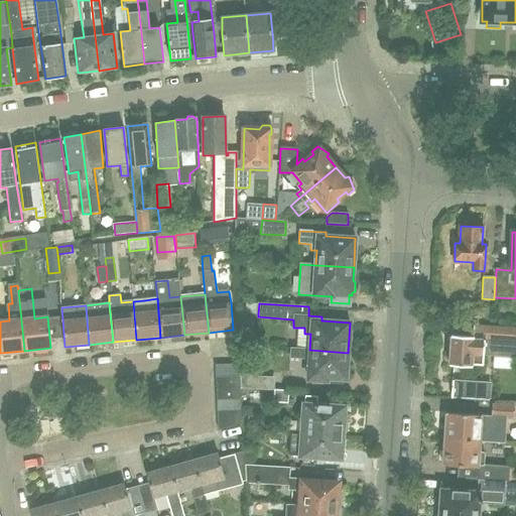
[(452,336),(449,366),(472,367),(472,365),(483,366),(484,355),(515,356),(515,328),(474,325),(473,337),(452,336)]
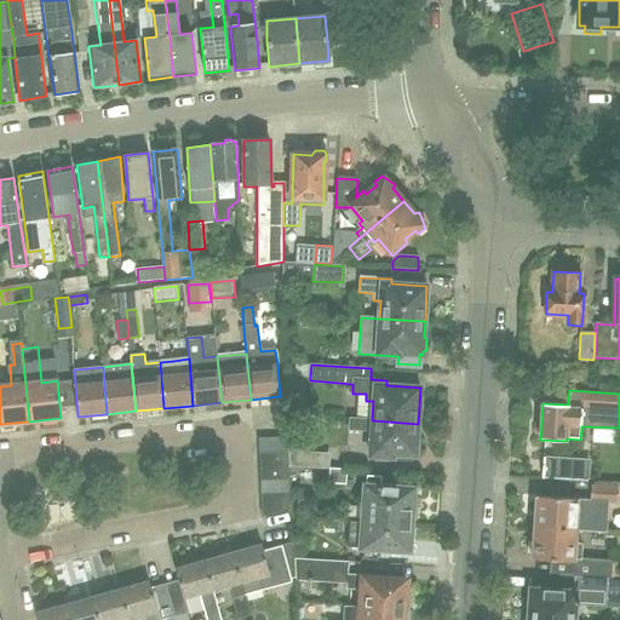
[(350,419),(349,429),(367,430),(372,428),(369,455),(392,458),(391,460),(394,460),(413,461),(413,455),(415,457),(415,453),(419,451),(420,441),(417,438),(417,435),(418,424),(372,420),(357,419),(350,419)]
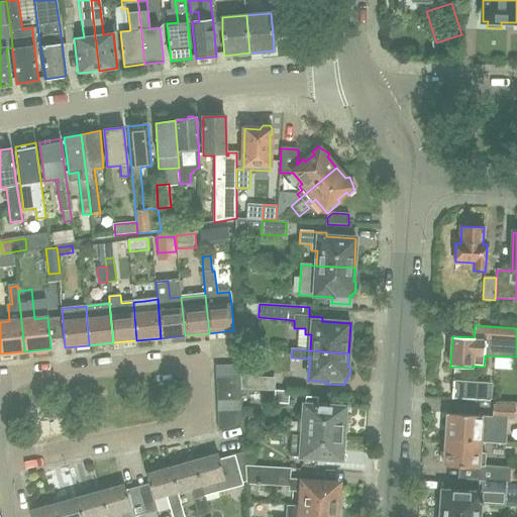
[(216,377),(241,376),(240,365),(216,366),(216,377)]
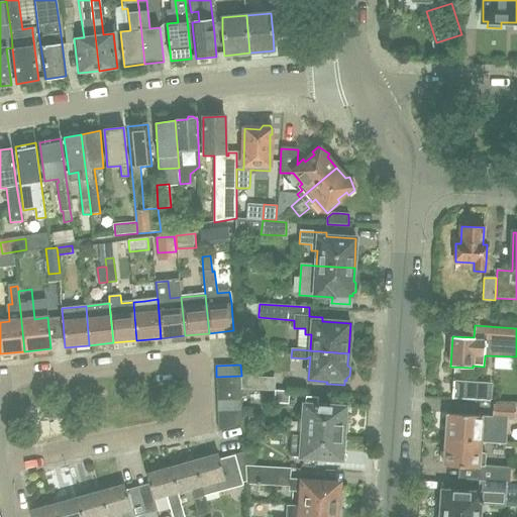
[(254,366),(240,365),(241,376),(241,388),(241,389),(253,389),(254,377),(254,366)]
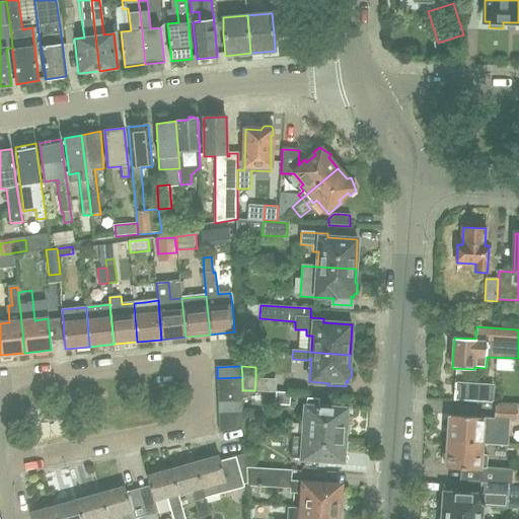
[(218,391),(242,389),(242,377),(217,378),(218,391)]
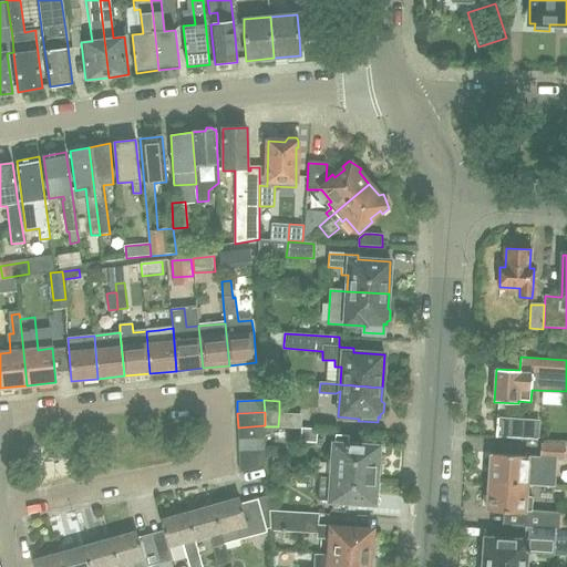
[(497,419),(496,437),(537,440),(538,421),(497,419)]
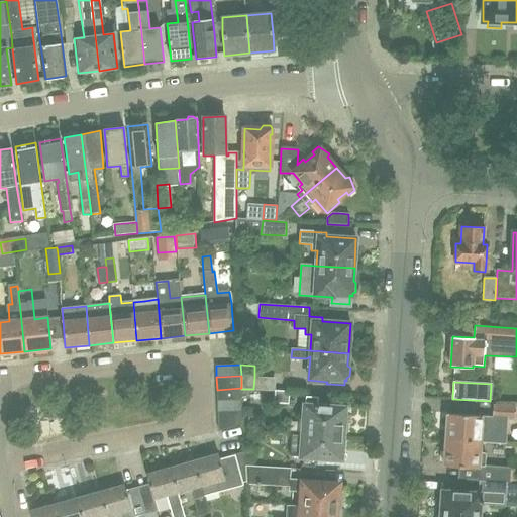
[(241,388),(217,390),(217,402),(242,400),(241,388)]
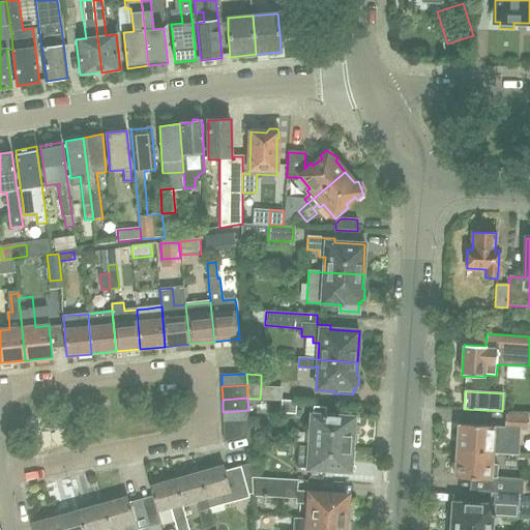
[(295,414),(296,403),(283,402),(282,413),(295,414)]
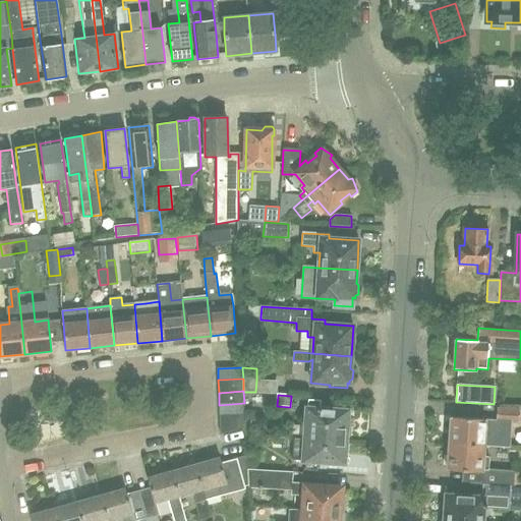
[(306,408),(304,438),(346,440),(346,439),(349,438),(349,427),(347,426),(348,411),(320,409),(321,400),(308,399),(307,408),(306,408)]
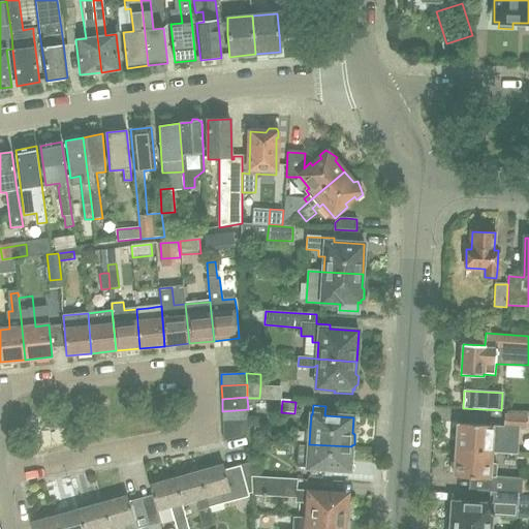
[(222,411),(223,423),(248,422),(248,409),(222,411)]
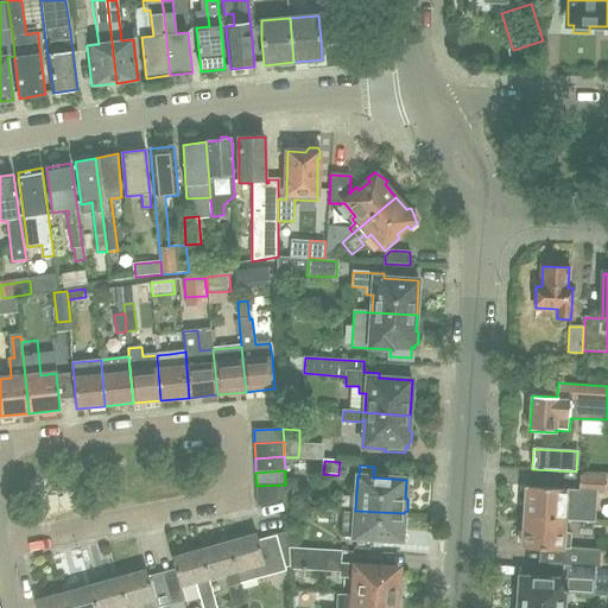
[(607,476),(606,479),(581,476),(580,491),(578,493),(596,494),(605,494),(607,494),(607,476)]
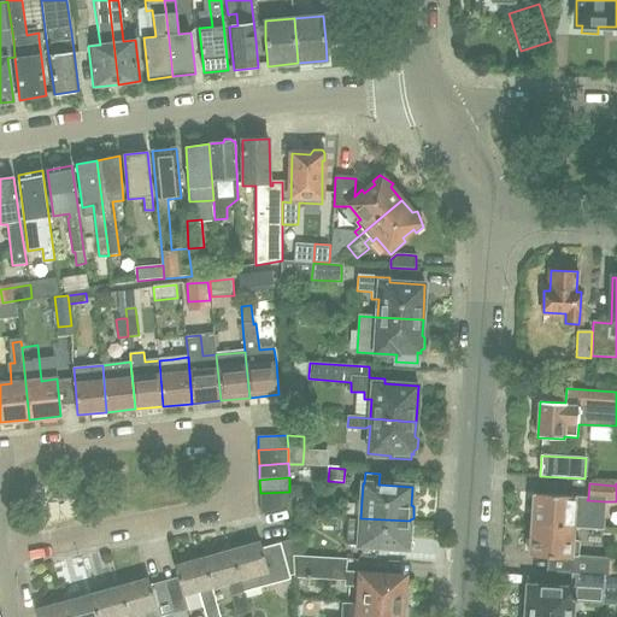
[(289,492),(260,493),(262,515),(291,505),(289,492)]
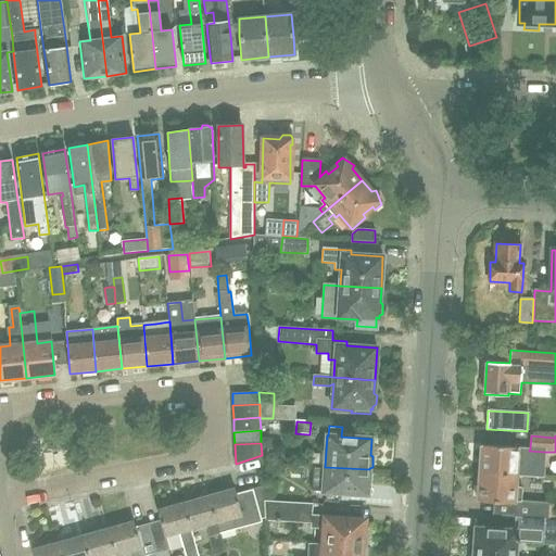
[(481,445),(479,474),(517,476),(538,477),(543,477),(545,452),(529,451),(530,449),(518,447),(481,445)]
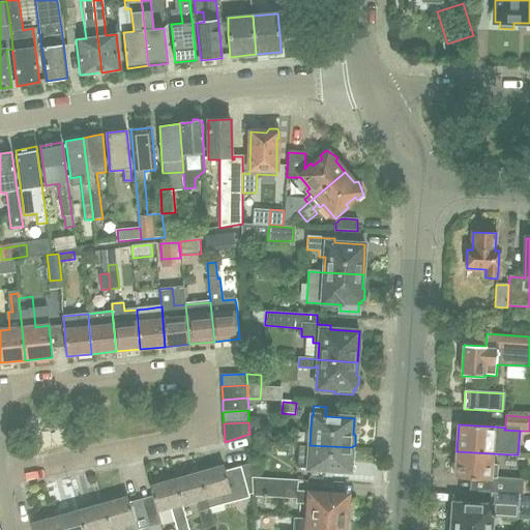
[(350,471),(352,447),(310,445),(298,444),(297,468),(310,468),(310,477),(322,478),(323,469),(350,471)]
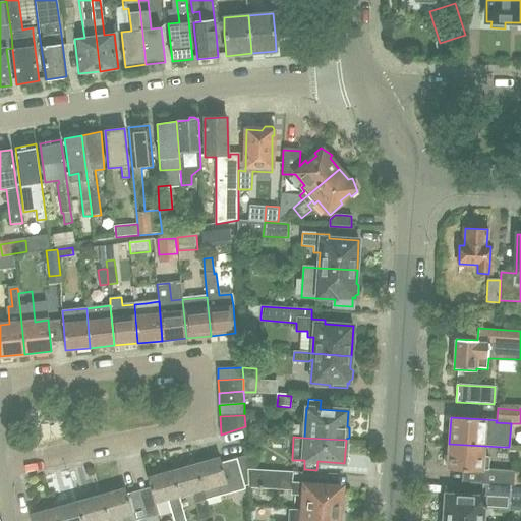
[(489,458),(483,457),(484,446),(449,444),(447,470),(482,472),(483,470),(487,470),(489,458)]
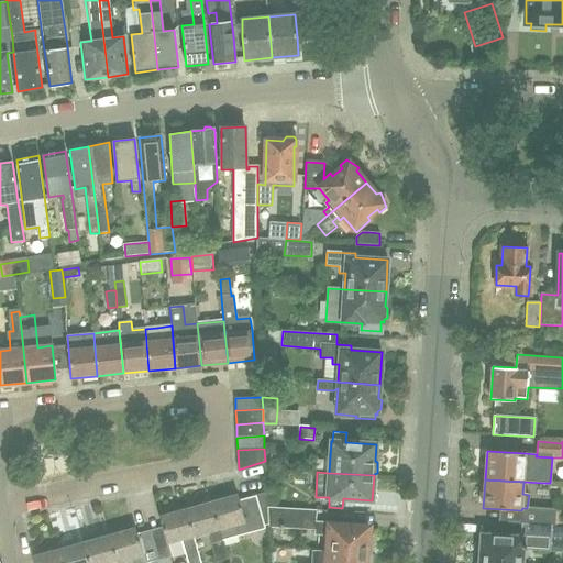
[(238,495),(212,503),(220,528),(223,540),(265,529),(264,526),(269,525),(268,515),(268,508),(267,493),(256,496),(239,500),(238,495)]
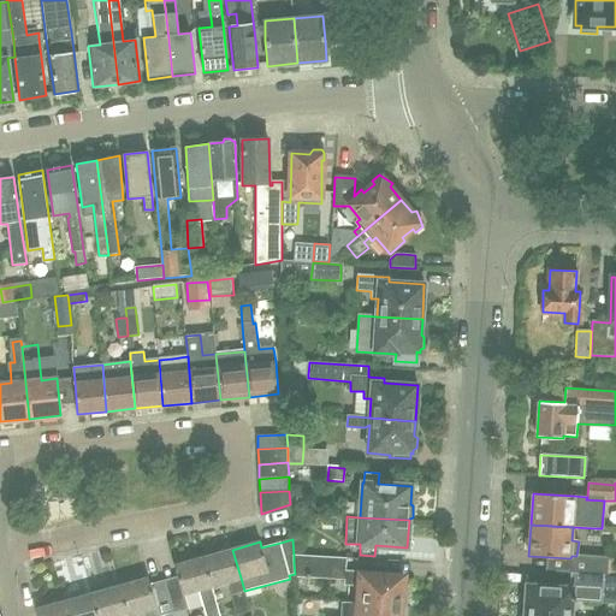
[(212,585),(227,581),(232,596),(237,615),(250,611),(244,591),(241,578),(232,550),(203,557),(212,585)]
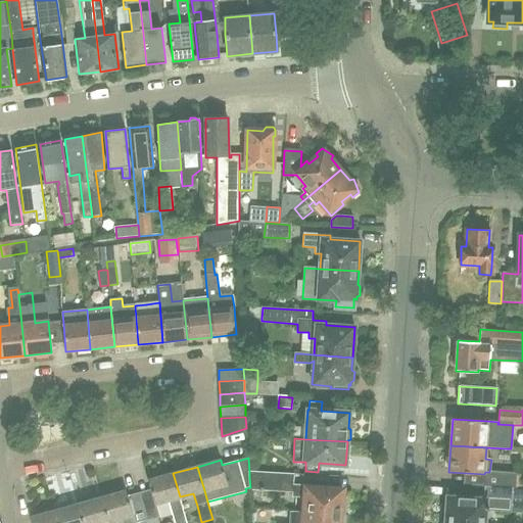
[(496,474),(496,486),(517,487),(517,475),(517,472),(496,471),(496,474)]
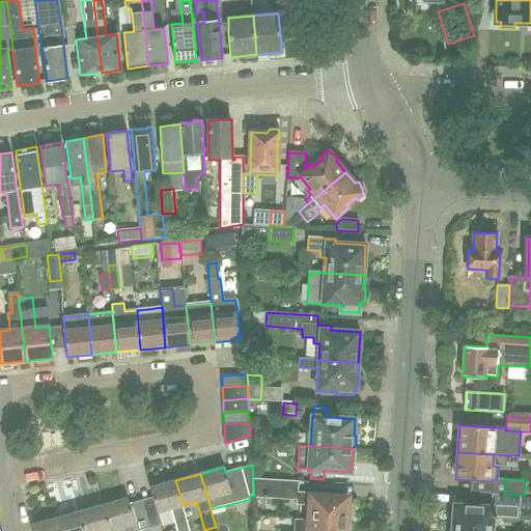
[(308,520),(351,522),(352,508),(347,507),(347,497),(311,495),(311,493),(298,492),(299,482),(253,479),(254,498),(297,500),(297,505),(309,505),(308,520)]
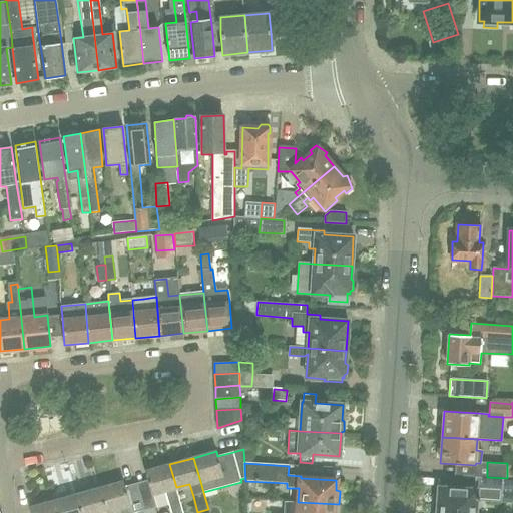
[(137,484),(137,485),(144,512),(155,512),(154,508),(155,507),(152,494),(164,491),(170,512),(183,512),(180,501),(176,487),(169,464),(145,471),(148,480),(151,491),(140,494),(137,484)]
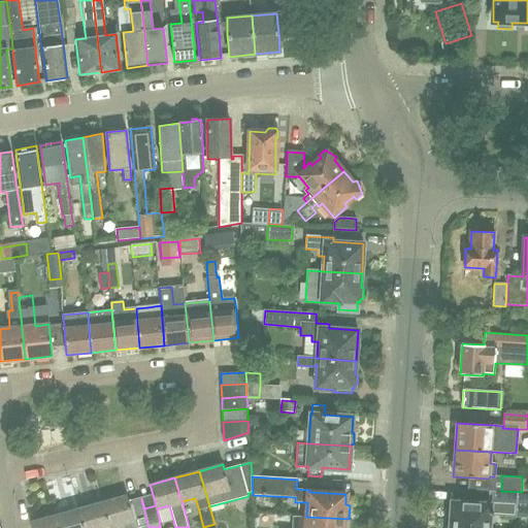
[(448,514),(447,527),(468,527),(488,527),(489,514),(503,515),(519,516),(520,495),(491,493),(491,501),(480,500),(480,503),(452,501),(451,512),(448,514)]
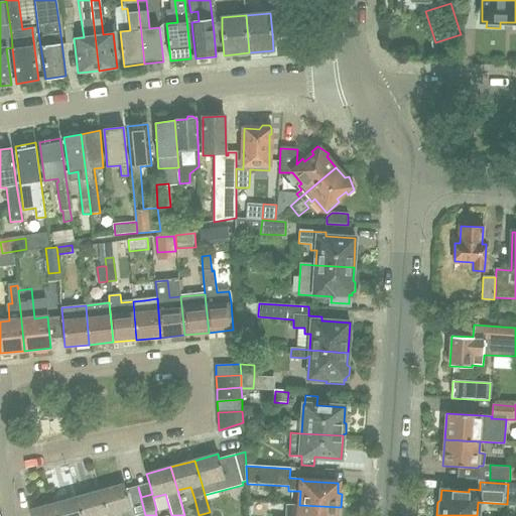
[(145,515),(138,488),(137,488),(139,495),(128,498),(124,484),(102,491),(108,514),(120,510),(121,515),(145,515)]
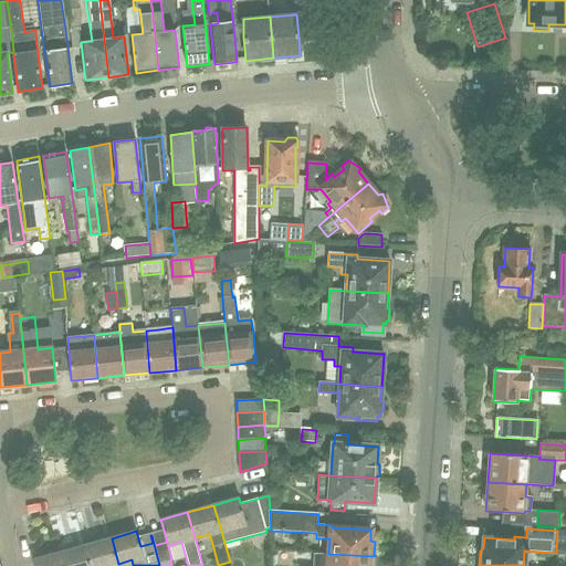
[(118,564),(112,538),(86,545),(91,565),(117,565),(117,564),(118,564)]
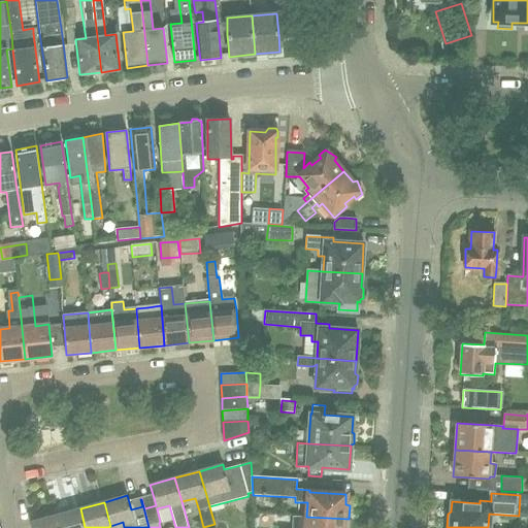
[(85,527),(80,508),(56,516),(59,527),(85,527)]
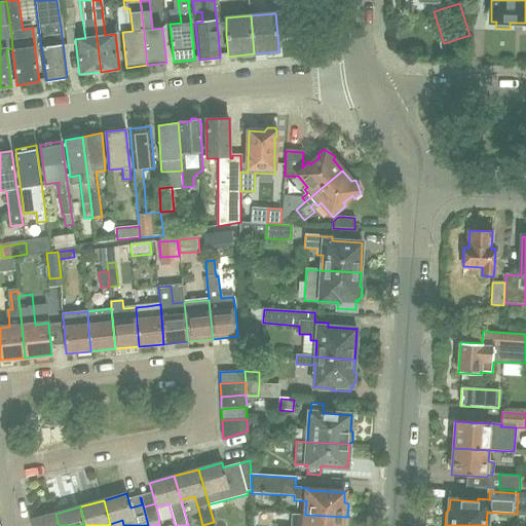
[(59,525),(55,514),(30,521),(31,525),(59,525)]
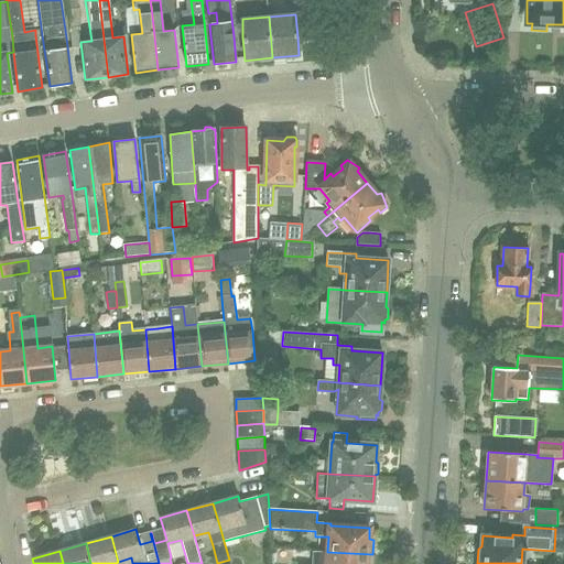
[(371,563),(372,554),(327,552),(314,551),(313,563),(371,563)]
